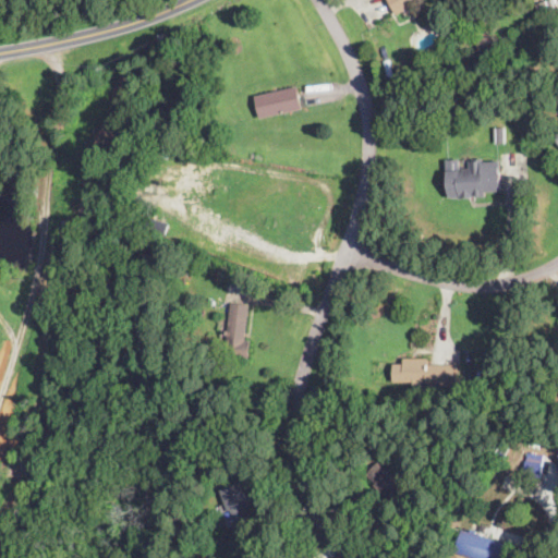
[(422,0),(397,15),(388,0),(422,0)]
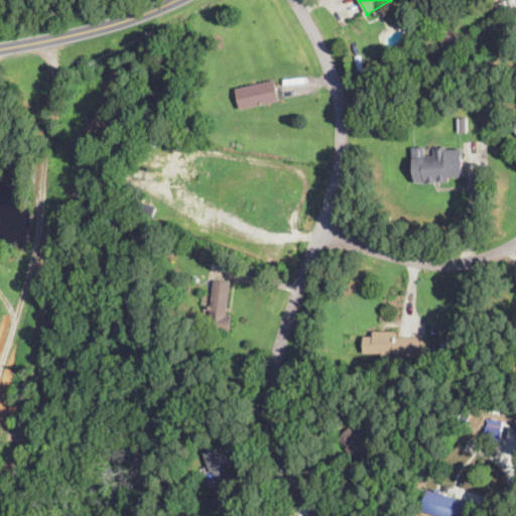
[(507,11),(499,14),(493,0),(509,0),(513,8),(507,11)]
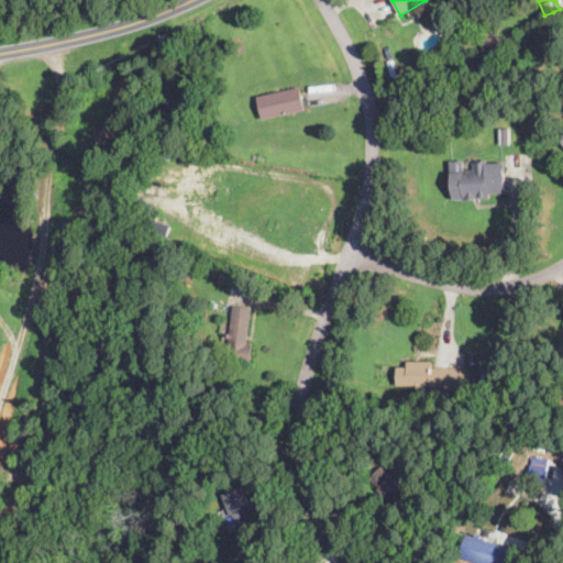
[(501,59),(501,63),(492,64),(493,70),(485,72),(481,40),(498,36),(501,59)]
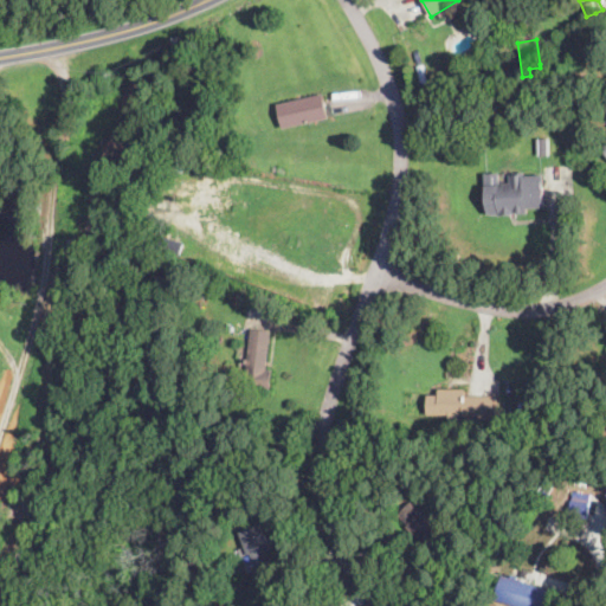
[(284,129),(283,129),(278,105),(323,95),(329,118),(284,129)]
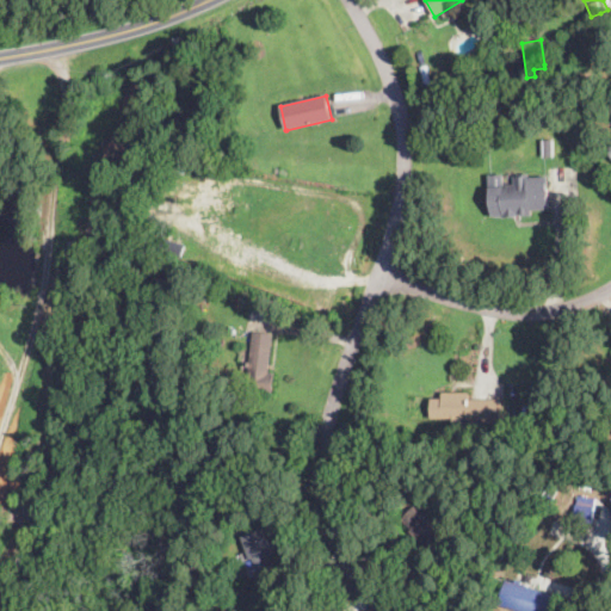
[(555,158),(543,158),(543,141),(555,141),(555,158)]
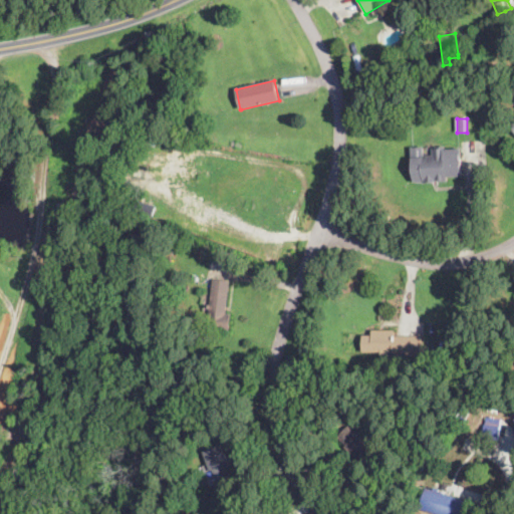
[(446,148),(447,151),(460,150),(462,176),(447,177),(448,183),(424,184),(424,182),(414,183),(412,149),(425,148),(425,156),(433,156),(433,149),(446,148)]
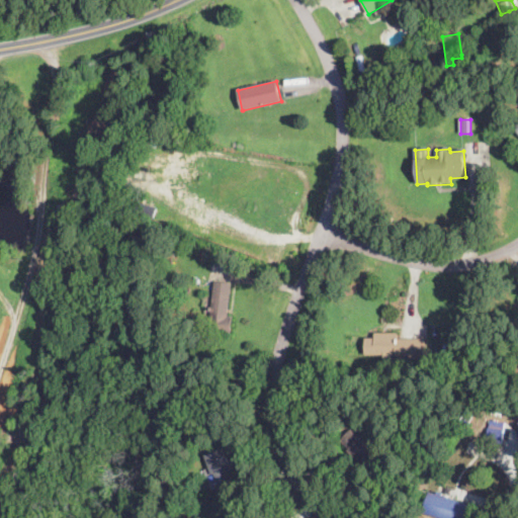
[(177,249),(175,256),(162,253),(163,248),(164,245),(177,248),(177,249)]
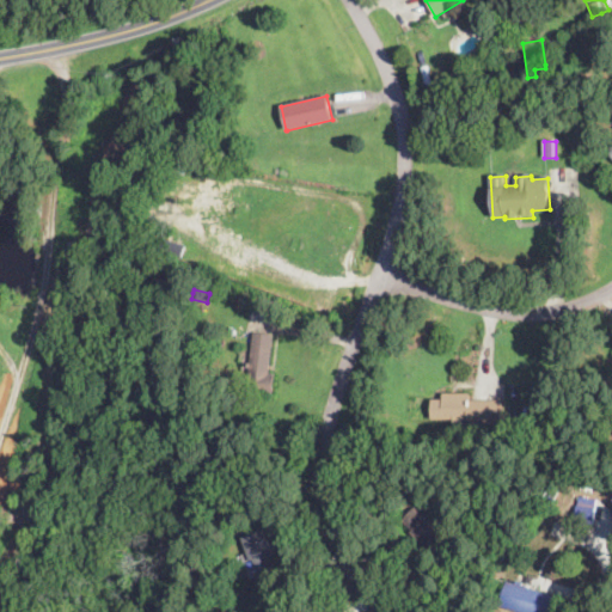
[(271,390),(271,395),(246,391),(254,334),(274,336),(269,373),(274,374),(271,390)]
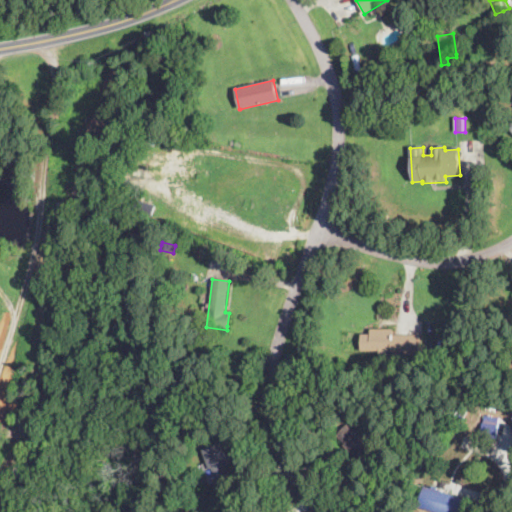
[(393,330),(393,335),(412,335),(411,355),(390,355),(391,351),(387,351),(387,358),(379,358),(379,351),(360,350),(360,349),(361,334),(371,334),(372,329),(393,329),(393,330)]
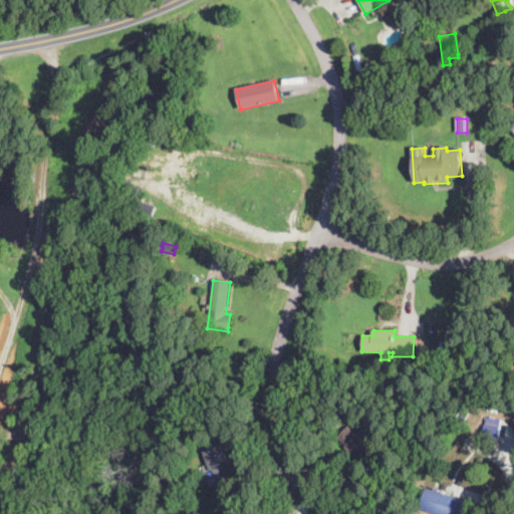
[(436,360),(430,360),(429,351),(449,350),(449,359),(436,360)]
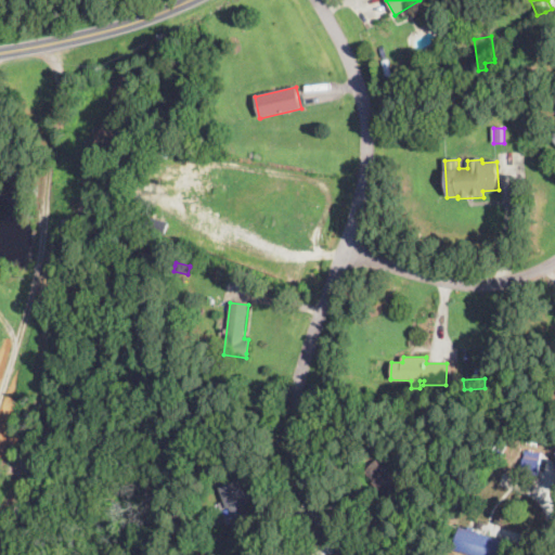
[(538,477),(521,475),(526,450),(542,452),(538,477)]
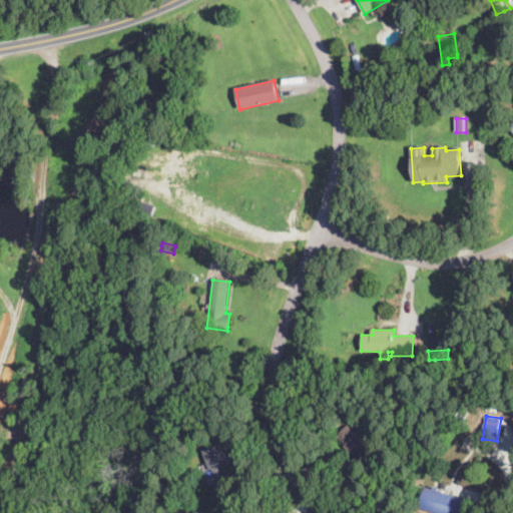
[(348,426),(354,431),(356,428),(362,434),(365,430),(376,439),(358,459),(344,446),(345,444),(337,437),(348,426)]
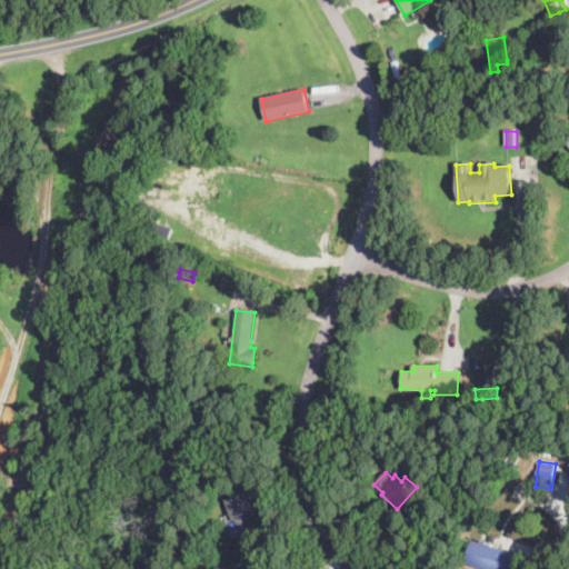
[(248,502),(250,501),(256,517),(251,519),(255,529),(241,533),(237,521),(232,522),(225,500),(245,493),(248,502)]
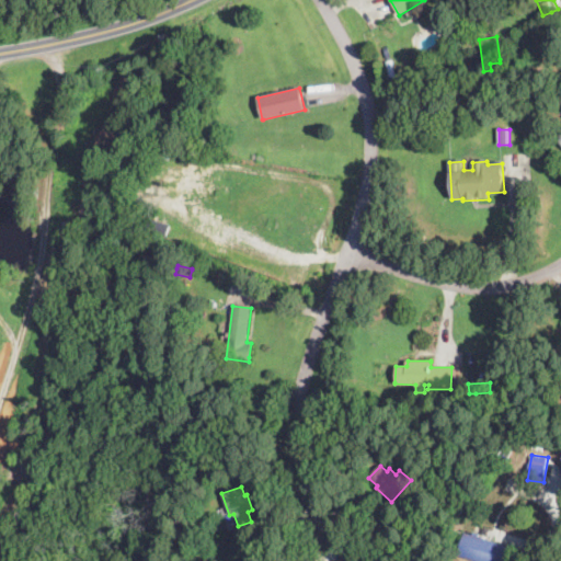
[(479,534),(478,537),(510,547),(505,560),(472,560),(457,557),(465,533),(472,535),(472,533),(479,534)]
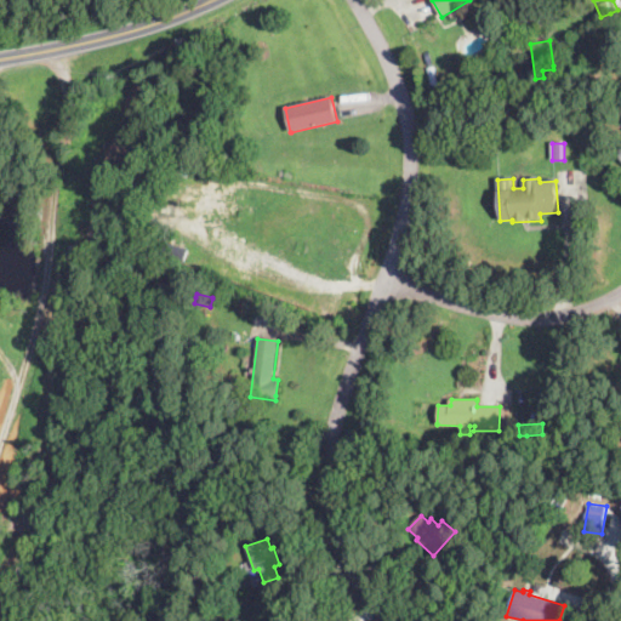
All buildings are outlined.
